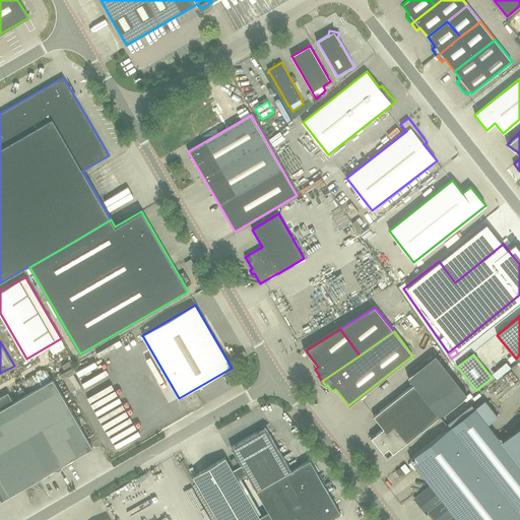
[(387,459),(467,395),(436,355),(408,377),(413,385),(374,416),(383,429),(371,439),(387,459)]
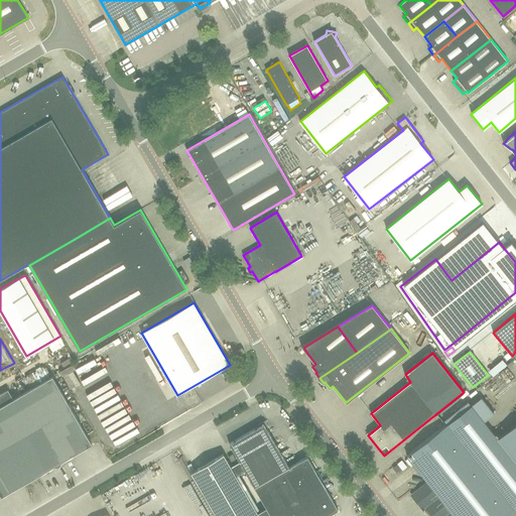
[(492,373),(507,362),(502,356),(487,368),(492,373)]
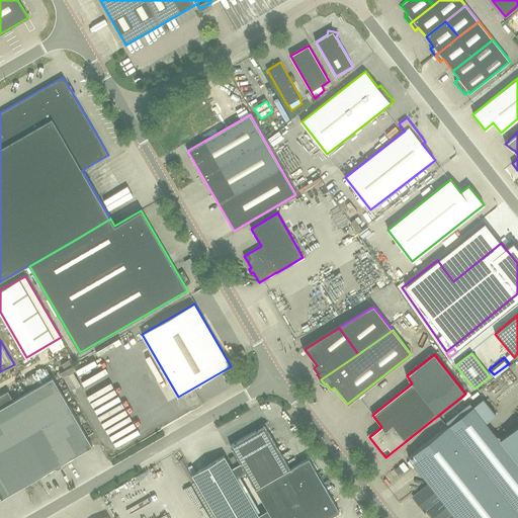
[(53,377),(13,401),(8,391),(0,396),(0,499),(55,467),(58,468),(62,466),(62,463),(92,446),(53,377)]
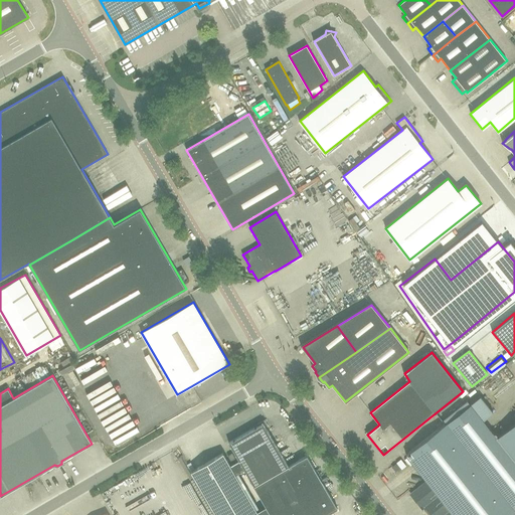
[(509,514),(514,511),(514,461),(470,404),(406,455),(426,481),(410,493),(422,508),(425,506),(432,513),(432,514),(509,514)]
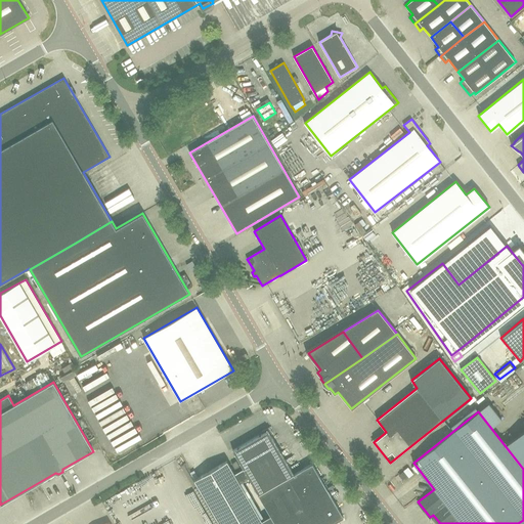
[(268,430),(233,450),(244,468),(249,478),(259,494),(294,474),(279,448),(268,430)]
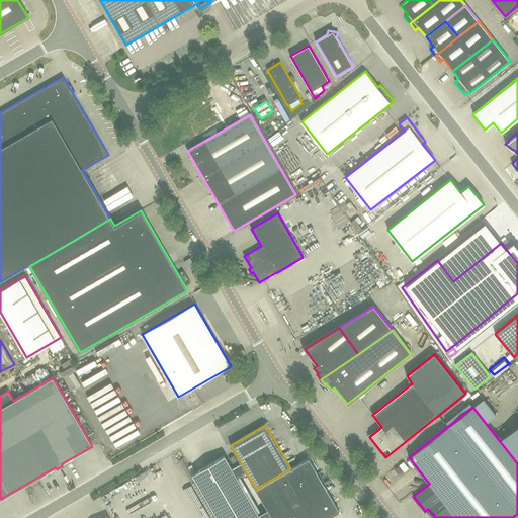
[(517,426),(505,437),(517,453),(517,426)]
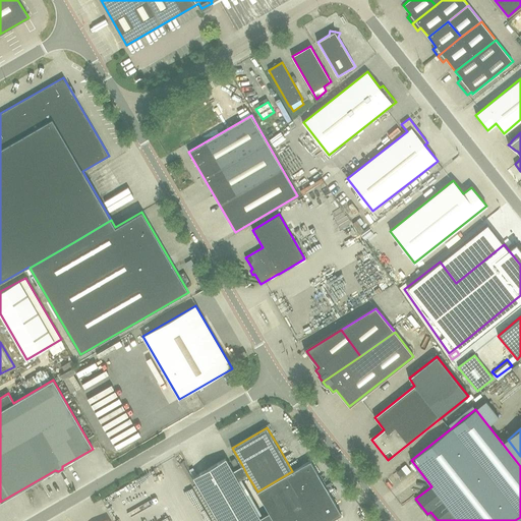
[(520,464),(520,456),(508,440),(504,443),(520,464)]
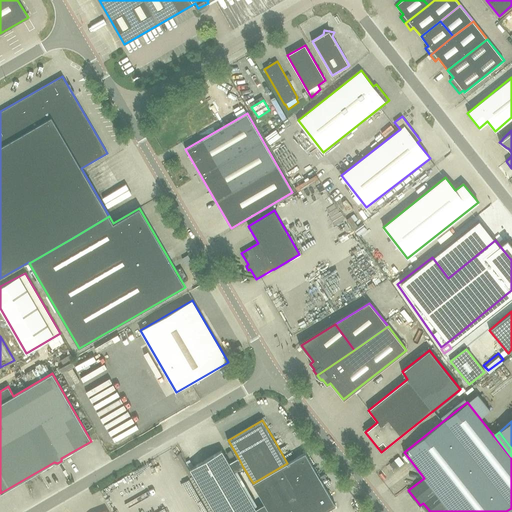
[(194,467),(190,468),(215,511),(269,511),(264,504),(256,509),(234,472),(243,467),(238,457),(229,462),(222,450),(194,467)]
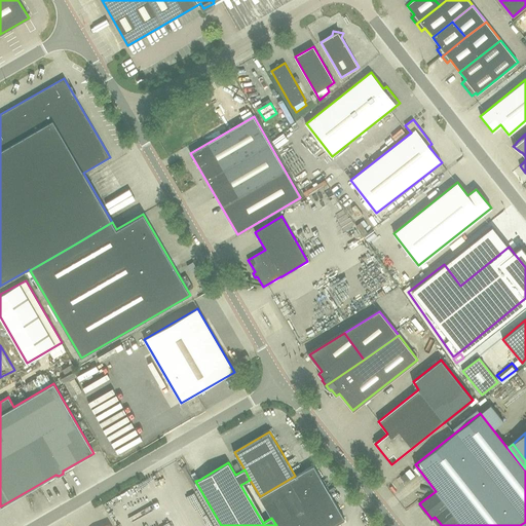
[(236,472),(241,470),(237,462),(233,465),(236,472)]
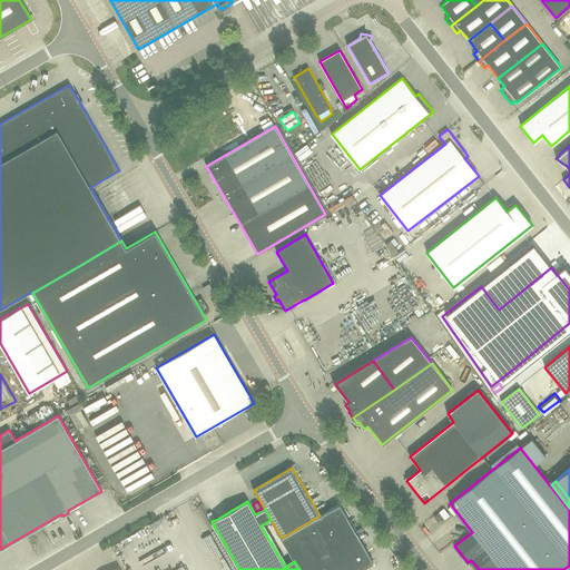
[(320,516),(282,538),(294,561),(300,569),(361,569),(373,563),(340,504),(326,512),(320,516)]
